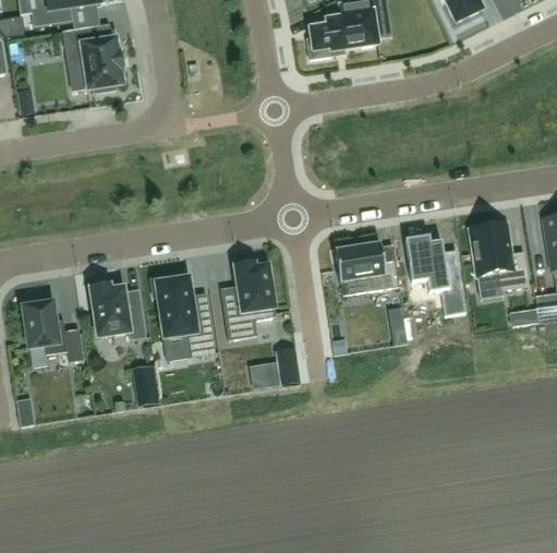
[(41,0),(44,10),(32,11),(34,26),(73,20),(72,7),(101,2),(101,1),(106,0),(41,0)]
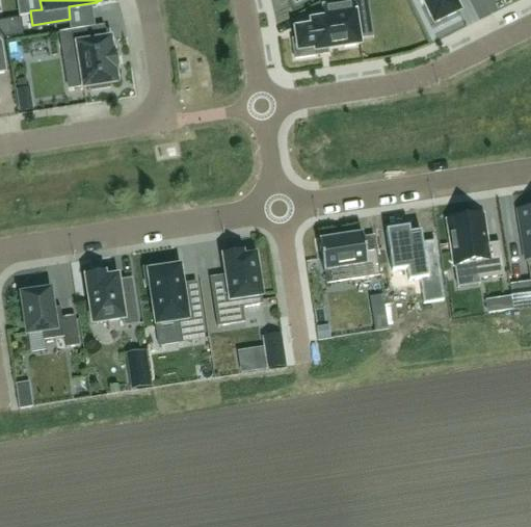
[(297,35),(293,35),(296,55),(318,52),(318,48),(361,41),(355,0),(332,0),(326,1),(328,15),(312,17),(312,22),(295,25),(297,35)]
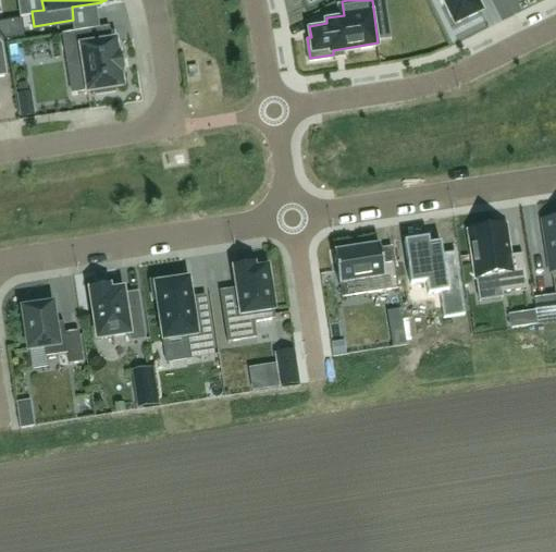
[(445,0),(455,21),(482,8),(478,0),(445,0)]
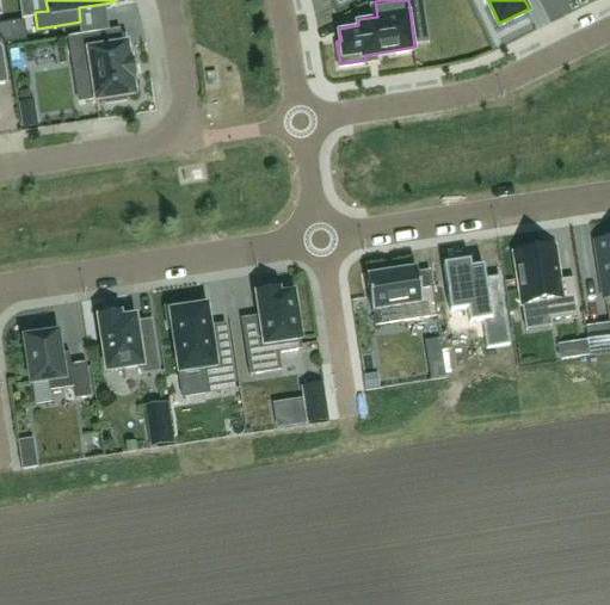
[(29,37),(25,17),(0,20),(0,31),(7,41),(29,37)]
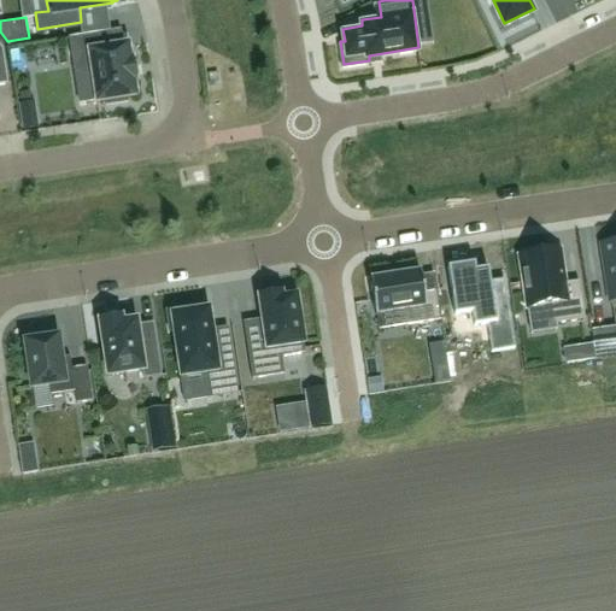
[(129,93),(136,92),(134,76),(136,76),(133,56),(132,56),(129,41),(124,41),(106,45),(104,28),(70,34),(75,66),(93,64),(98,98),(106,97),(107,101),(129,98),(129,93)]
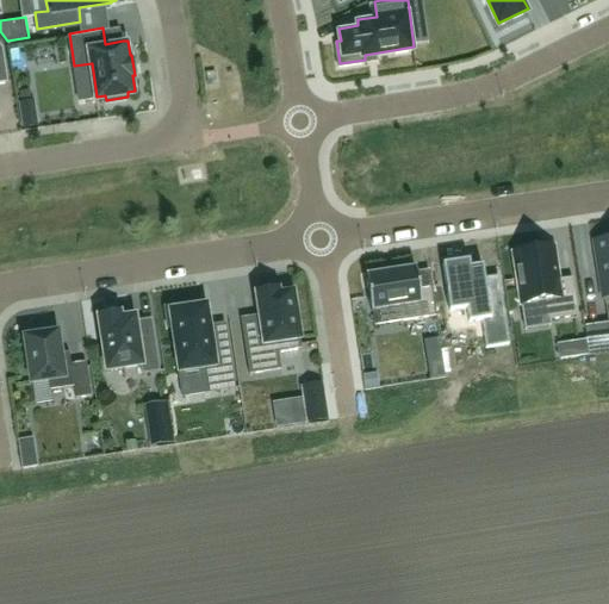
[(608,234),(597,236),(606,293),(608,292),(608,234)]
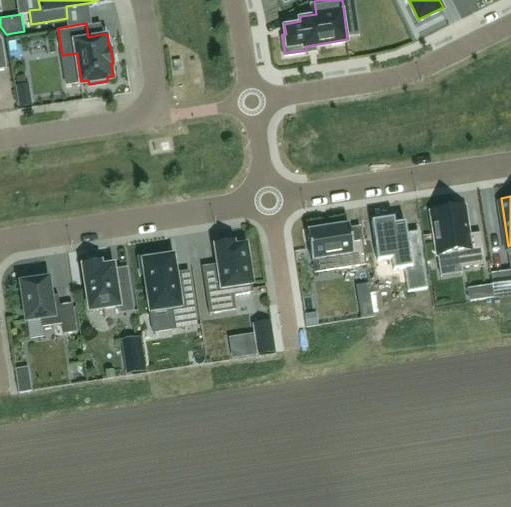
[(435,209),(431,209),(439,255),(460,252),(462,265),(486,261),(479,217),(467,219),(465,204),(449,206),(449,203),(435,205),(435,209)]
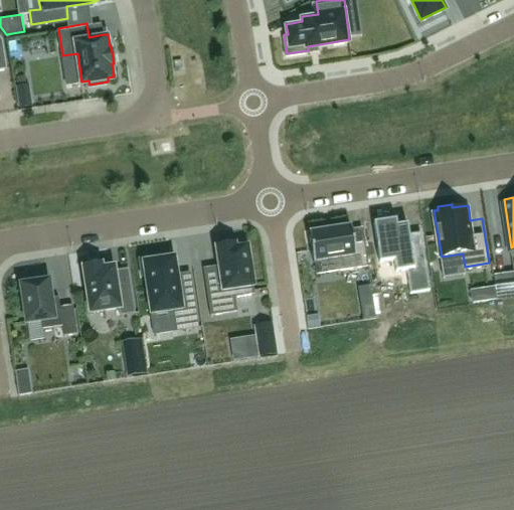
[(396,216),(374,219),(380,259),(393,257),(395,268),(407,267),(411,290),(431,287),(421,227),(409,229),(407,220),(397,222),(396,216)]
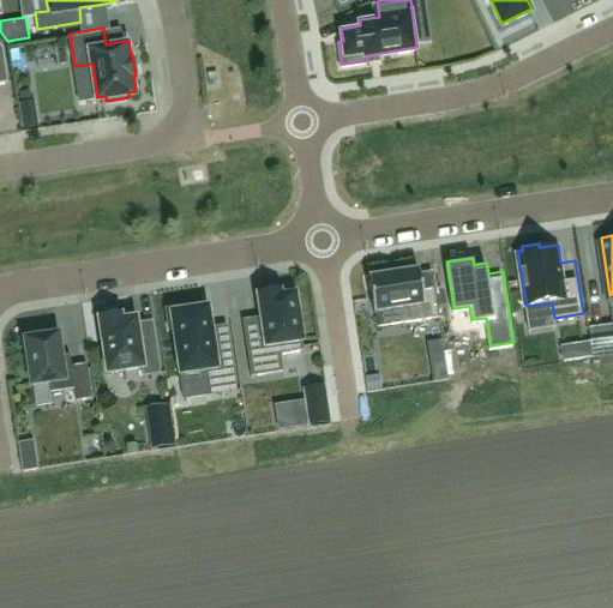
[(371,274),(370,274),(374,309),(377,309),(400,306),(402,319),(440,314),(436,286),(422,287),(420,271),(420,265),(418,265),(418,266),(401,269),(388,270),(388,271),(371,274)]
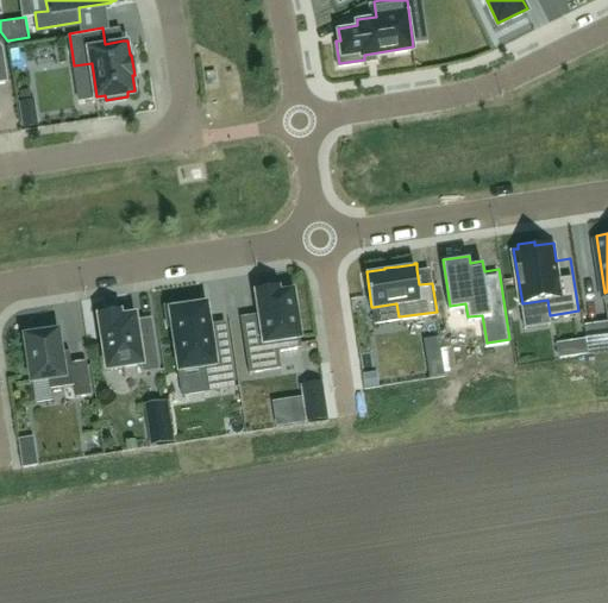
[(261,315),(242,318),(250,370),(281,365),(279,347),(301,344),(293,288),(279,289),(277,284),(257,288),(261,315)]
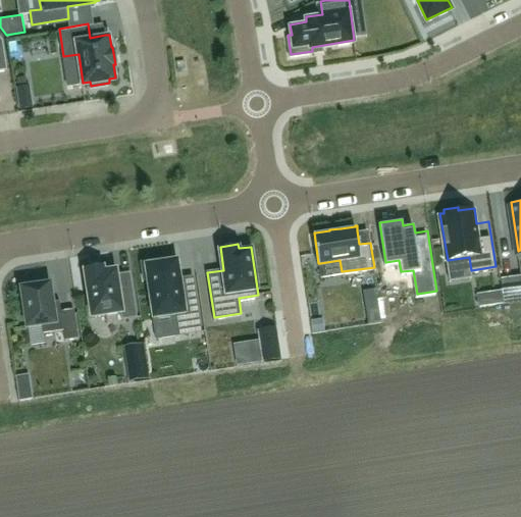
[(197,297),(184,299),(177,260),(160,262),(159,258),(142,261),(145,279),(149,279),(154,317),(177,313),(180,333),(202,330),(197,297)]
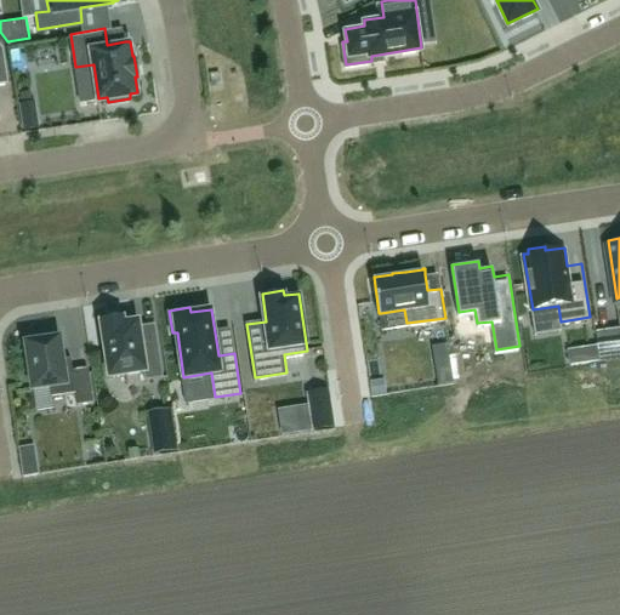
[(146,376),(164,374),(157,329),(157,330),(141,332),(138,322),(138,318),(124,320),(123,315),(101,318),(109,374),(144,368),(146,376)]
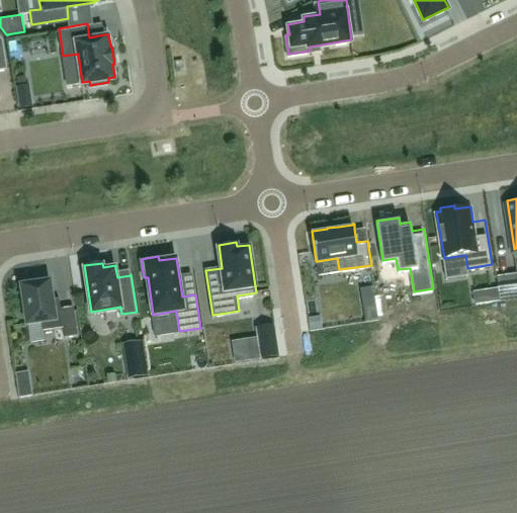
[(516,271),(498,274),(502,296),(516,293),(516,271)]
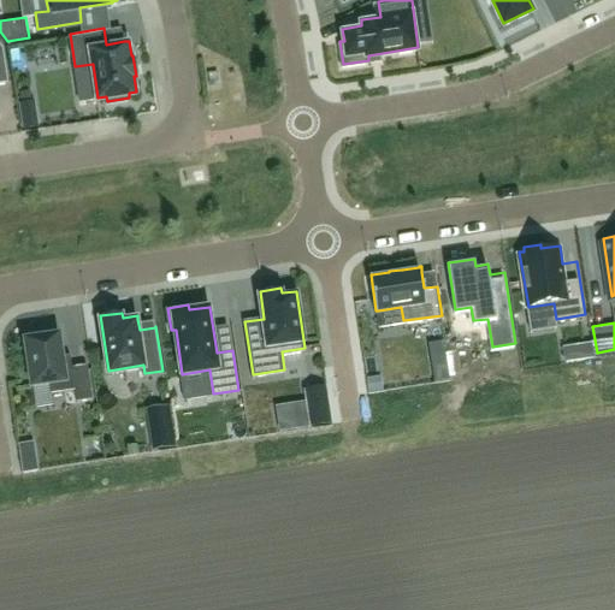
[(59,332),(25,337),(33,383),(51,380),(52,390),(76,386),(77,398),(93,396),(88,361),(72,363),(71,354),(63,356),(59,332)]
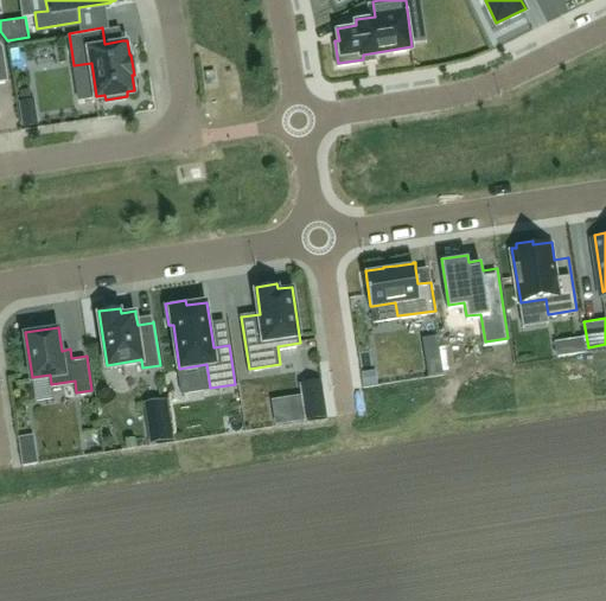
[(574,337),(576,350),(587,349),(585,334),(574,337)]
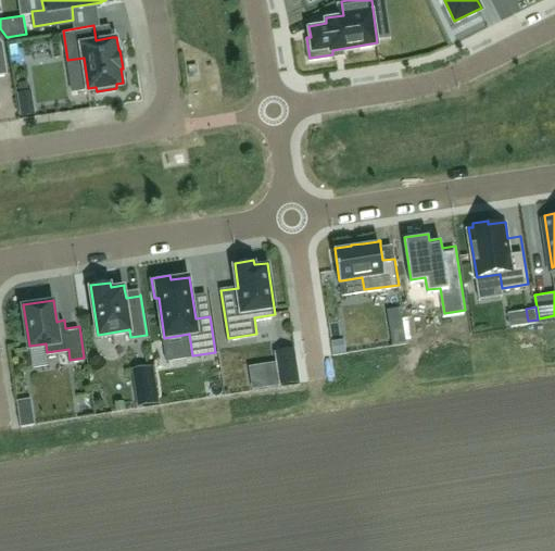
[(293,348),(275,351),(279,382),(299,378),(293,348)]
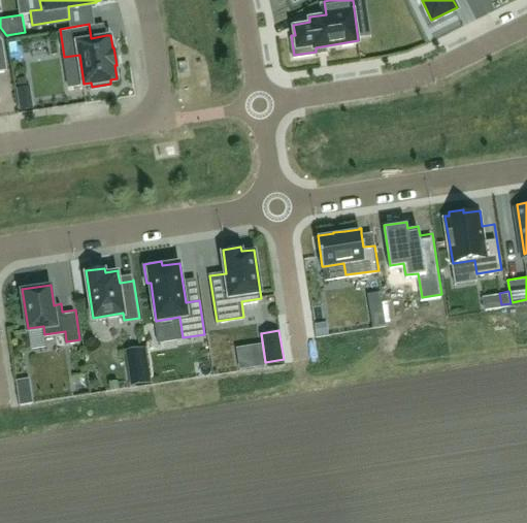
[(129,362),(145,360),(143,346),(127,348),(129,362)]
